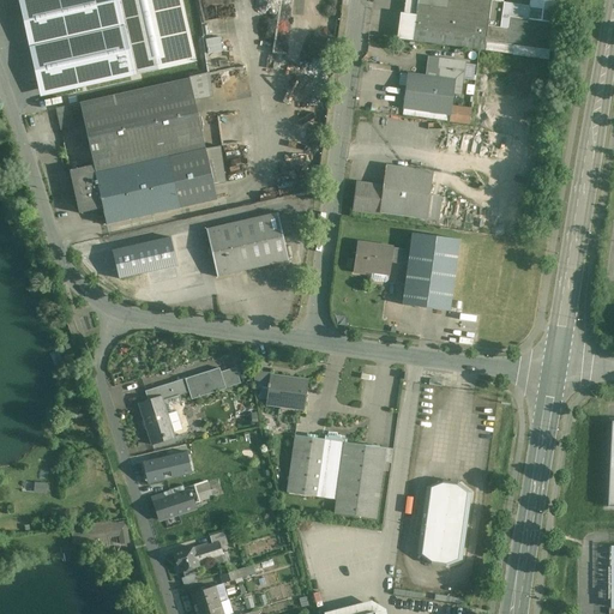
[(18,0),(29,46),(62,38),(113,28),(124,25),(118,0),(18,0)]
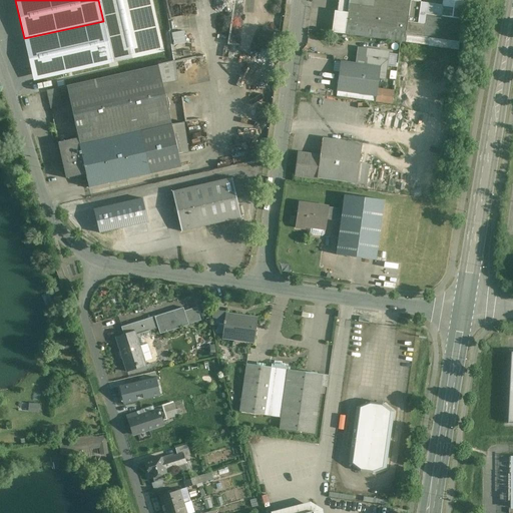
[(98,0),(103,21),(112,63),(164,51),(152,0),(98,0)]
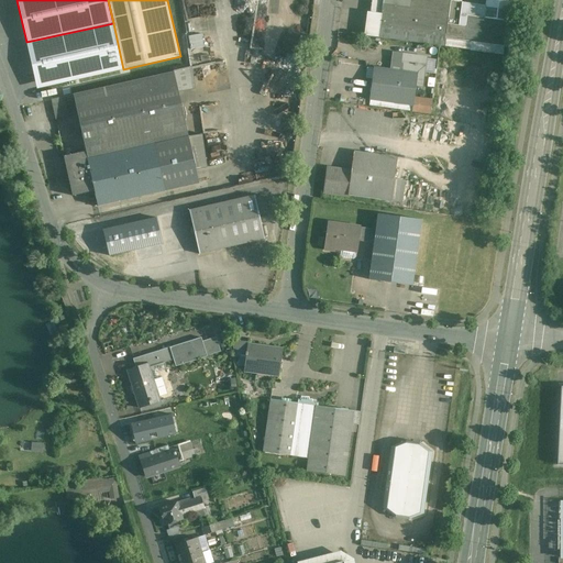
[(382,0),(371,0),(370,13),(381,14),(382,0)]
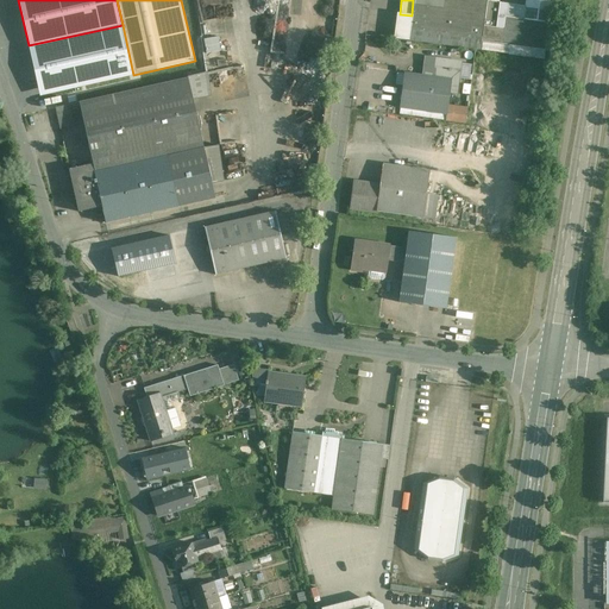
[(487,0),(413,0),(412,16),(410,27),(482,38),(483,26),(496,27),(500,2),(487,1),(487,0)]
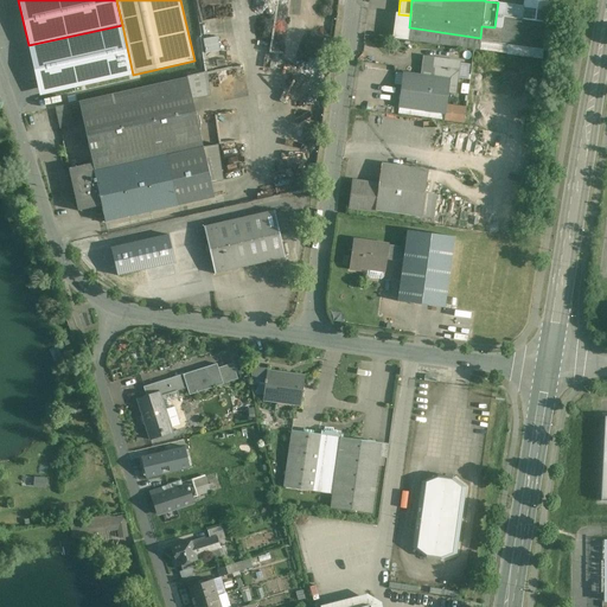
[(549,0),(524,0),(524,6),(522,20),(503,17),(502,29),(494,27),(481,26),(480,38),(479,42),(543,50),(545,33),(547,26),(549,0)]
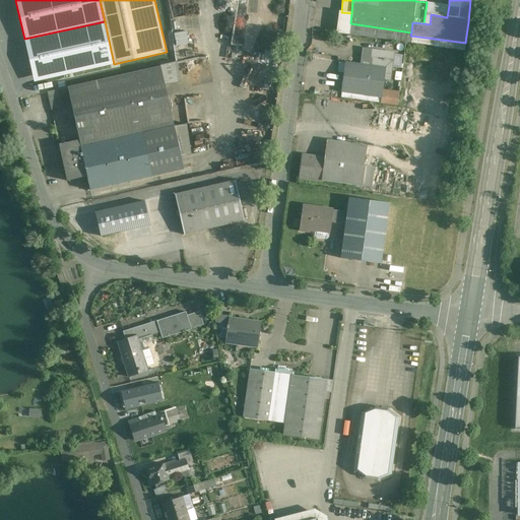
[(449,5),(427,2),(424,23),(430,24),(431,14),(447,17),(449,5)]
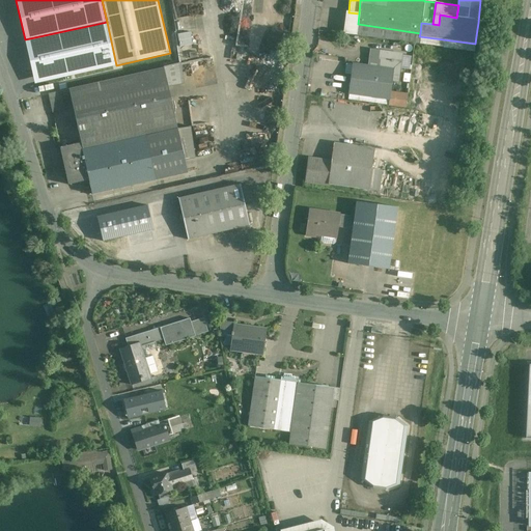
[(107,22),(25,39),(35,84),(116,65),(107,22)]
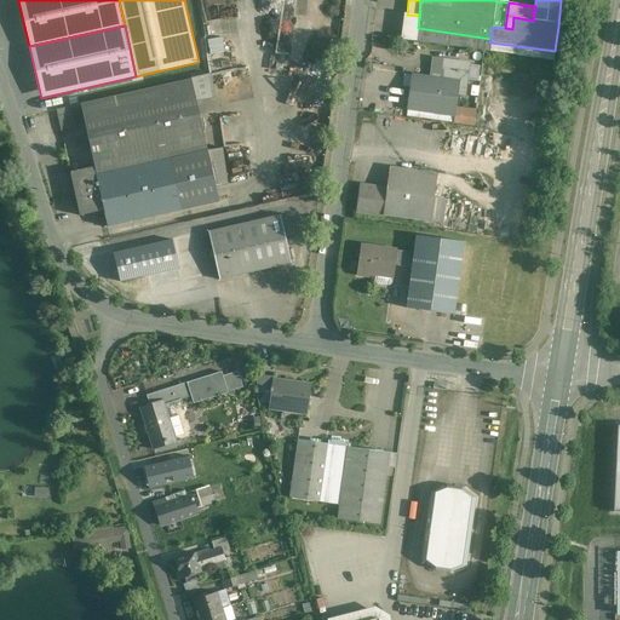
[(491,39),(418,28),(417,41),(440,45),(488,51),(489,42),(491,39)]
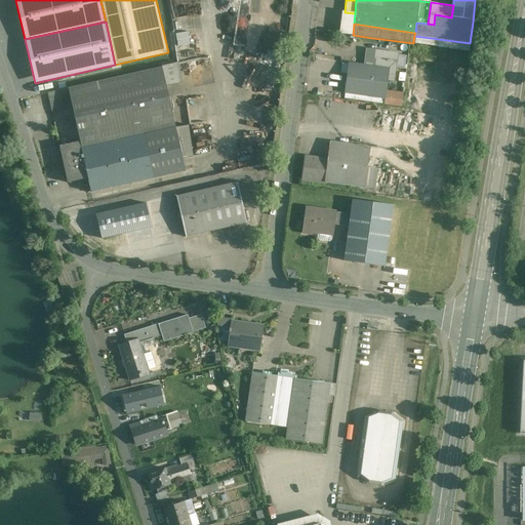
[(397,53),(366,49),(364,65),(389,69),(388,79),(394,80),(397,53)]
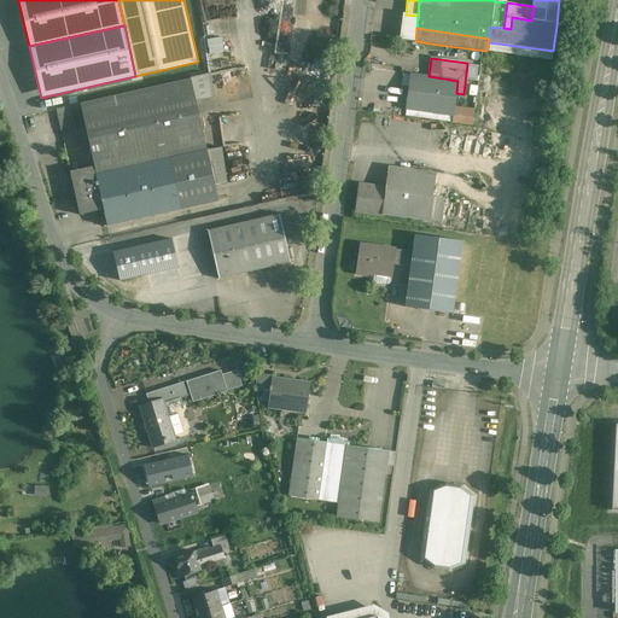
[(477,80),(478,64),(468,64),(468,80),(477,80)]
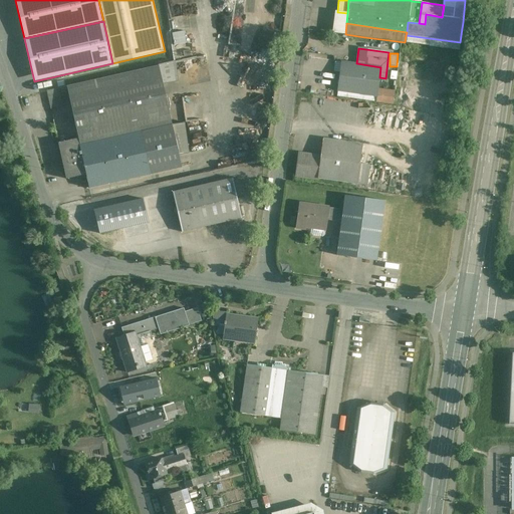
[(356,63),(341,61),(337,91),(376,97),(379,77),(380,67),(356,63)]
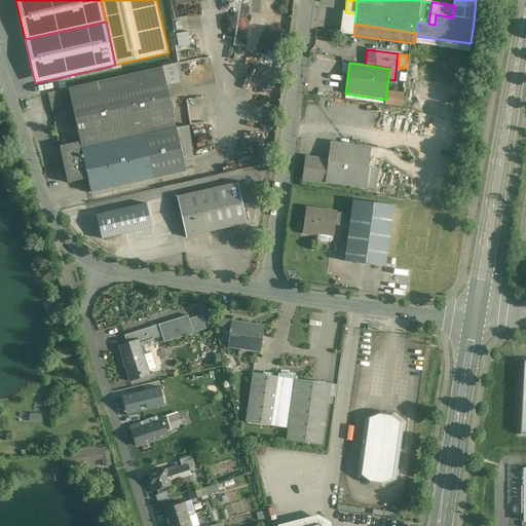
[(179,64),(162,67),(166,85),(182,83),(179,64)]
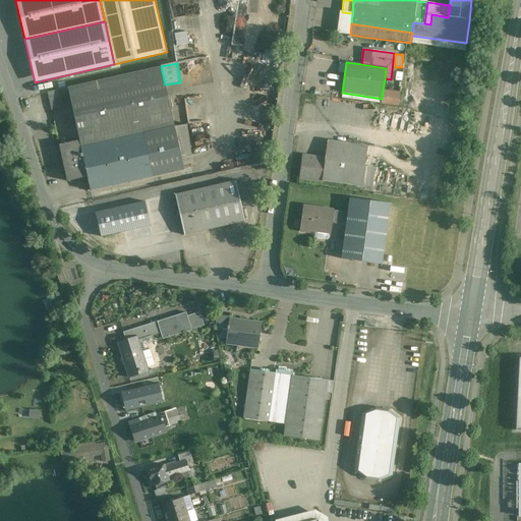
[(109,78),(67,88),(79,140),(80,148),(174,126),(165,84),(161,66),(136,72),(109,78)]
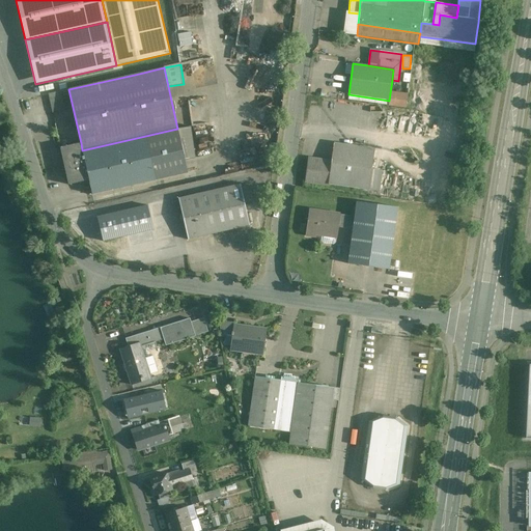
[(56,92),(48,94),(52,112),(65,109),(61,91),(56,92)]
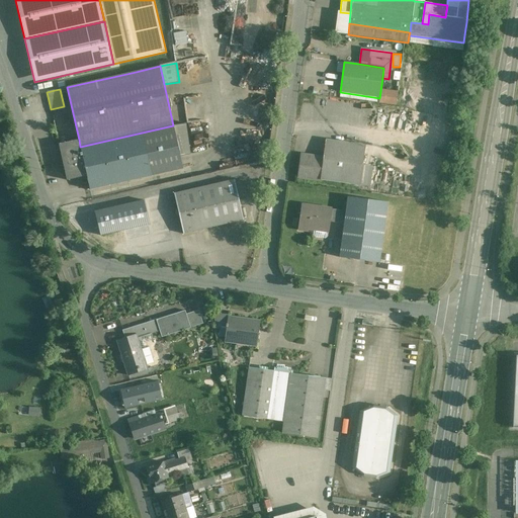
[(398,92),(384,90),(382,103),(396,105),(398,92)]
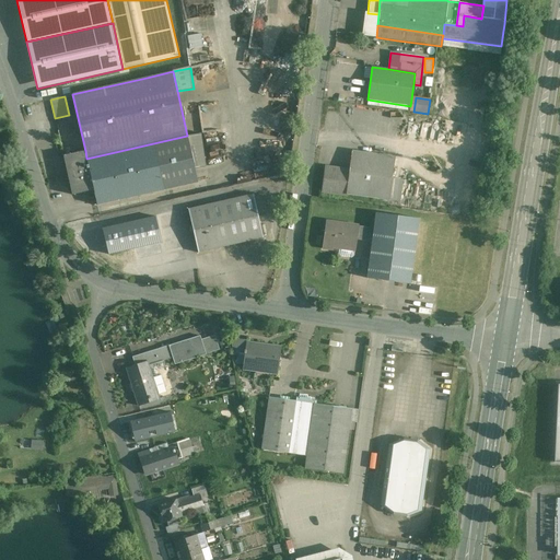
[(200,135),(187,137),(195,170),(205,167),(200,135)]
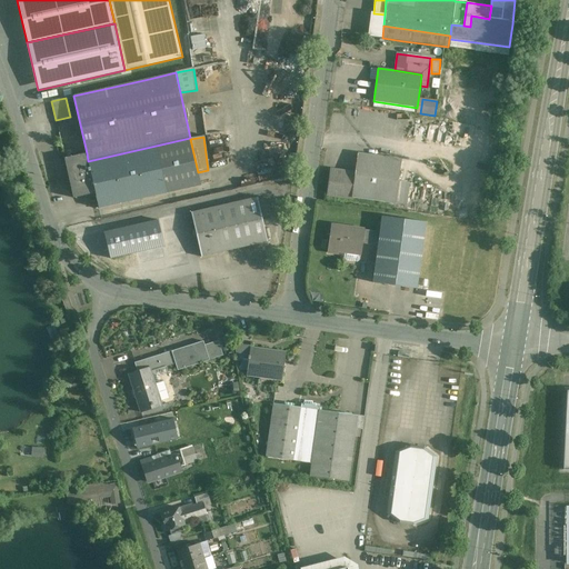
[(190,138),(88,161),(96,193),(95,193),(96,197),(119,191),(121,203),(200,186),(198,172),(190,139),(190,138)]
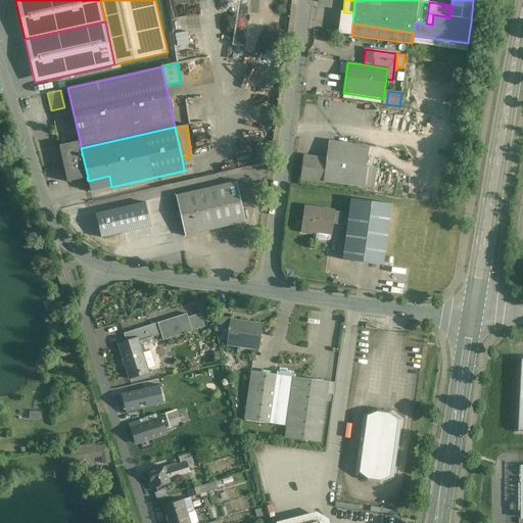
[(80,141),(59,145),(67,182),(87,178),(88,178),(81,148),(80,141)]
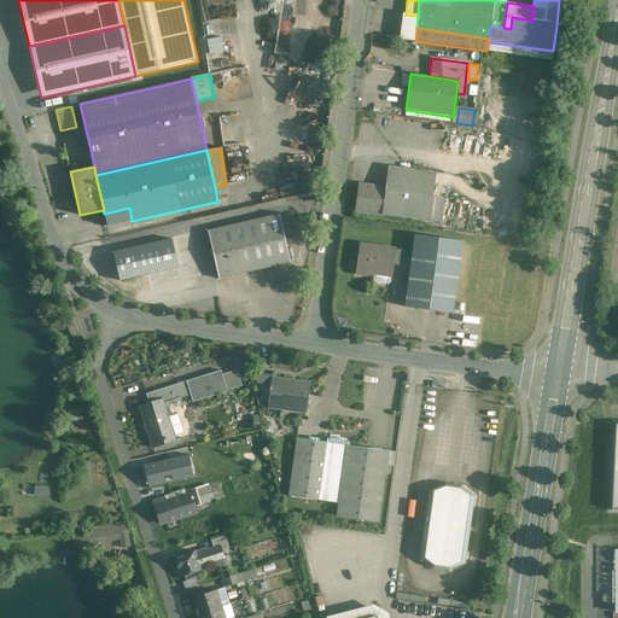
[(436,173),(389,167),(385,188),(382,215),(430,221),(436,173)]
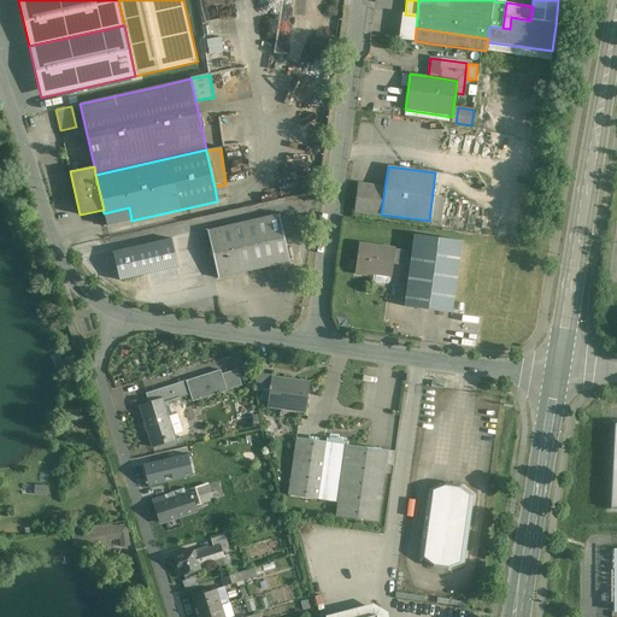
[(385,188),(357,184),(354,211),(381,215),(385,188)]
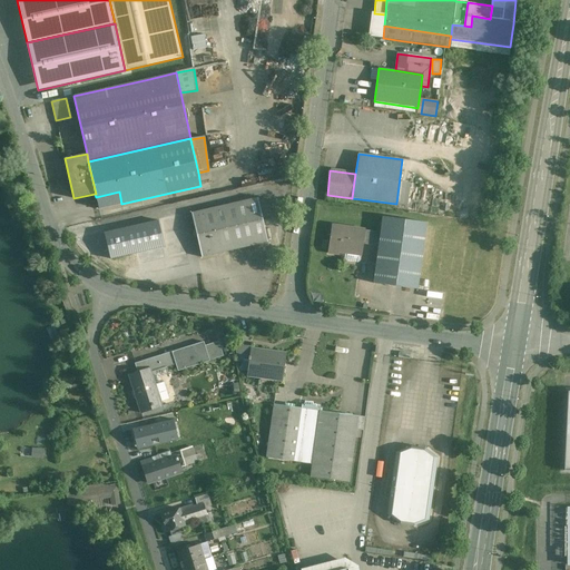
[(119,192),(96,197),(99,209),(121,204),(119,192)]
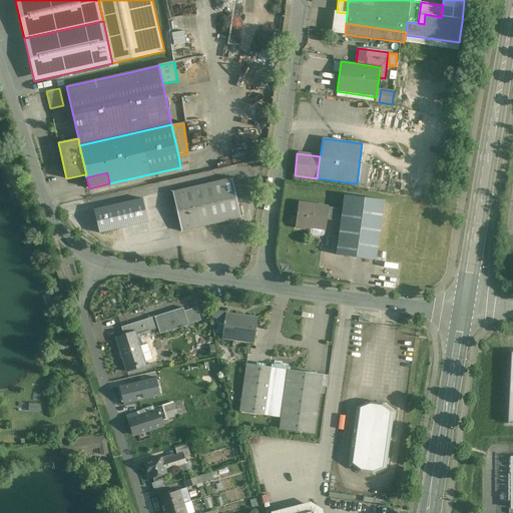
[(231,178),(172,191),(181,231),(240,217),(231,178)]
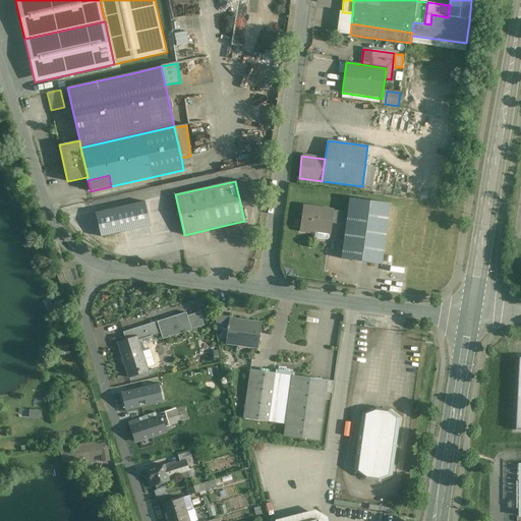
[(390,204),(349,198),(347,213),(346,225),(341,258),(382,265),(390,204)]
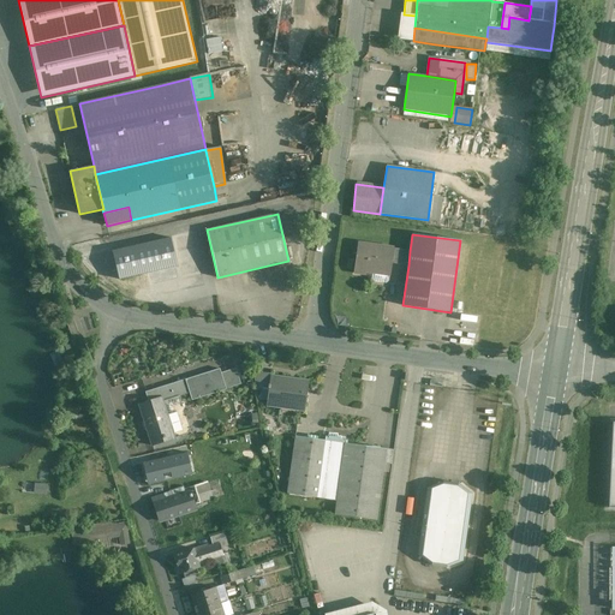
[(394,249),(358,243),(353,273),(365,275),(366,273),(389,275),(392,263),(394,249)]
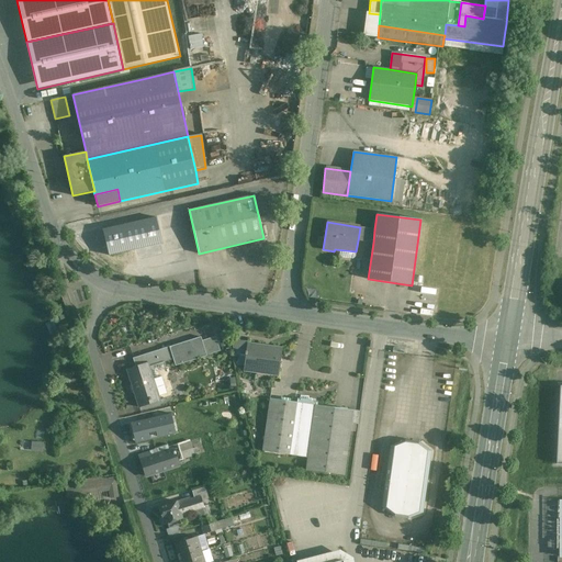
[(374,229),(360,227),(358,240),(373,243),(374,229)]
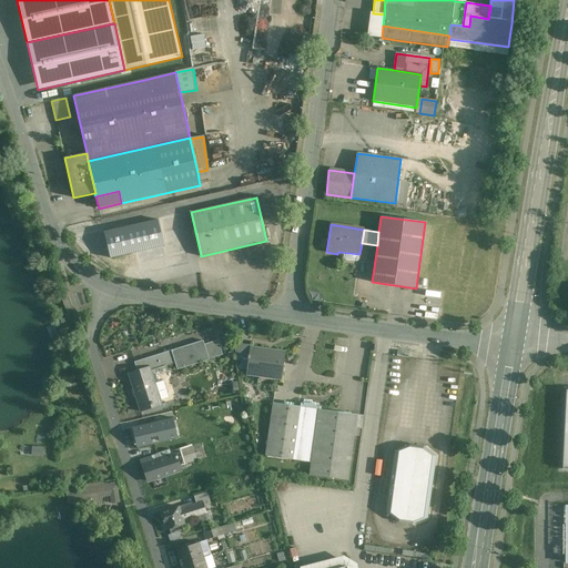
[(203,341),(171,351),(175,363),(178,369),(209,359),(203,341)]
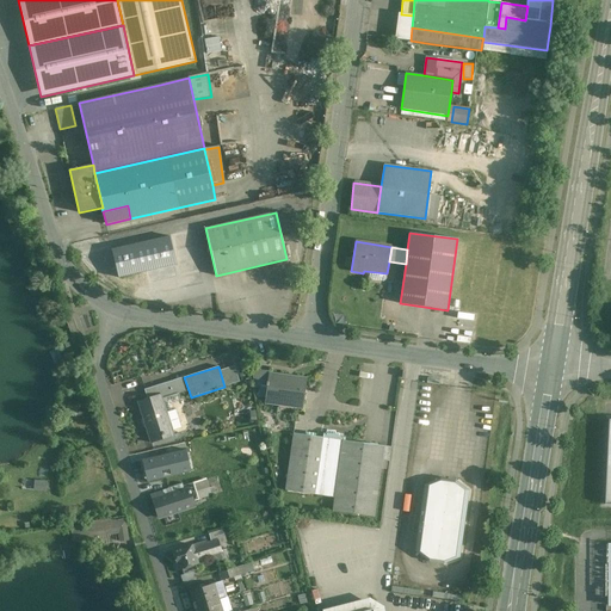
[(269,371),(252,369),(254,384),(266,387),(266,386),(266,382),(267,383),(269,375),(269,371)]
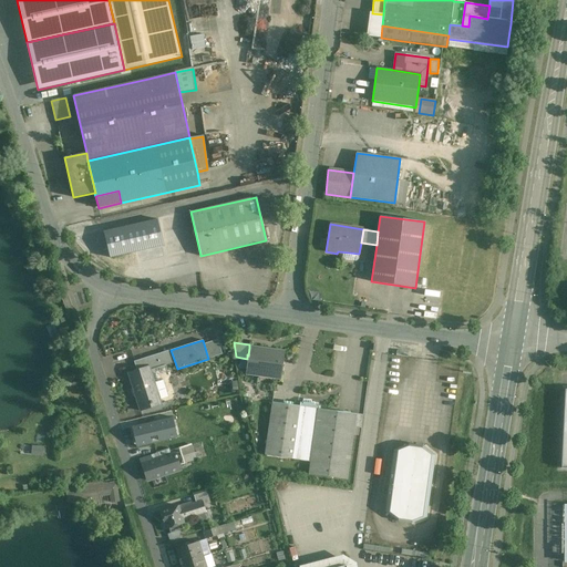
[(285,352),(249,348),(248,356),(247,354),(247,358),(247,359),(246,374),(259,375),(259,372),(280,375),(279,379),(280,379),(285,352)]
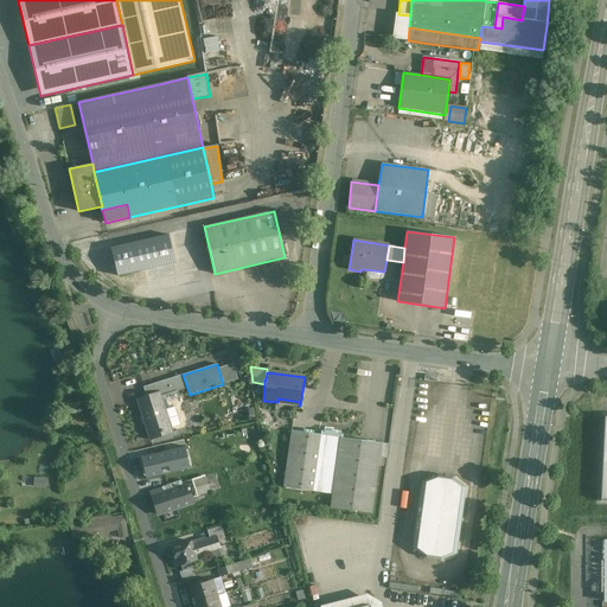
[(183,375),(157,383),(160,393),(161,396),(187,388),(183,375)]
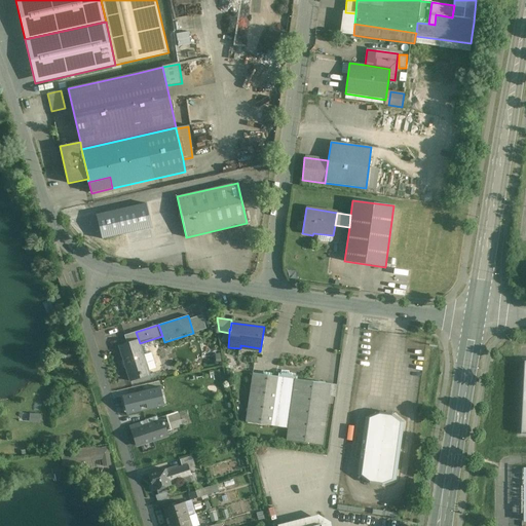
[(136,332),(124,336),(126,343),(139,340),(136,332)]
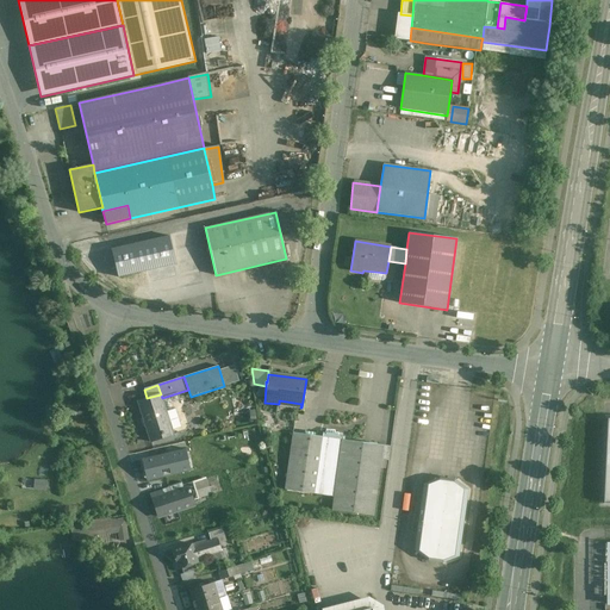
[(147,398),(137,402),(150,442),(173,435),(162,398),(161,394),(147,398)]
